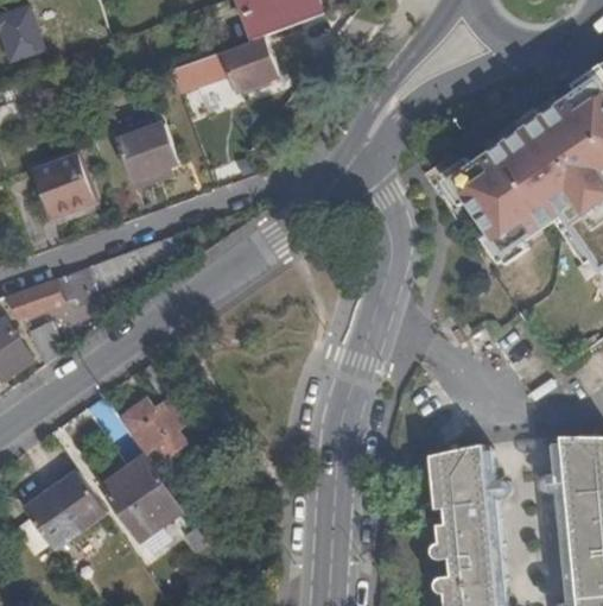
[(271,36),(317,18),(311,0),(237,0),(252,43),(271,36)]
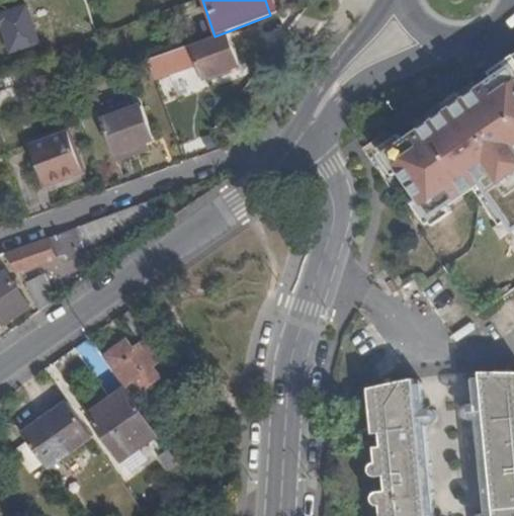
[(215,36),(193,45),(205,77),(244,64),(231,30),(215,36)]
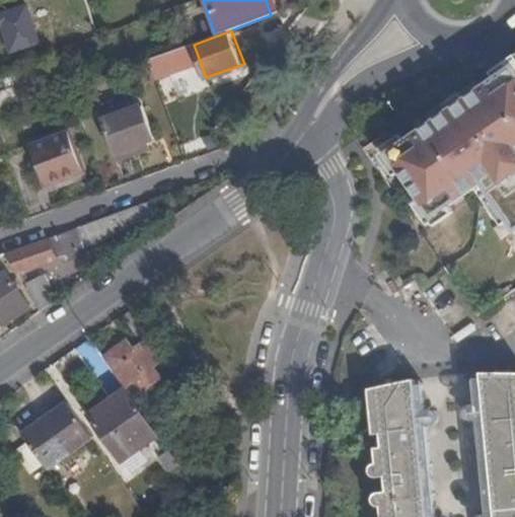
[(153,82),(189,72),(182,50),(147,59),(153,82)]
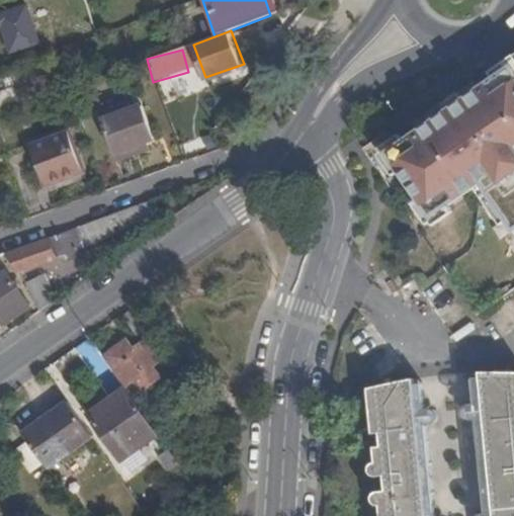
[(513,65),(389,154),(432,217),(474,187),(482,181),(508,220),(513,229),(513,65)]
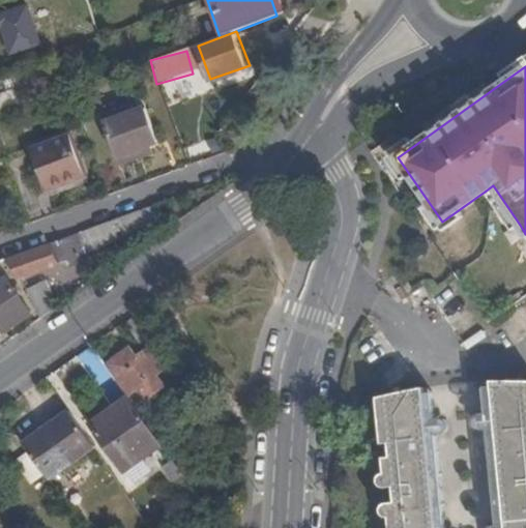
[(0,117),(21,110),(11,90),(0,94),(0,117)]
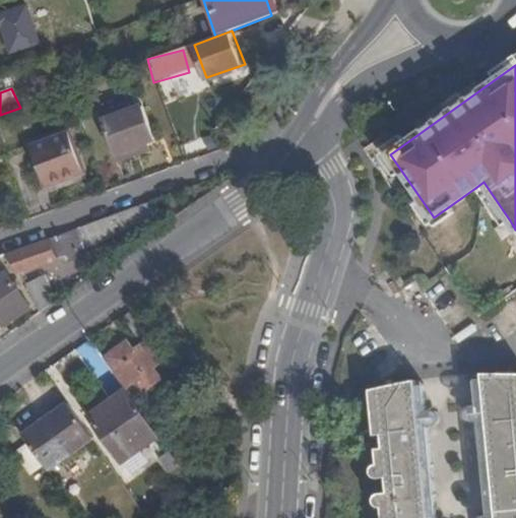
[(118,160),(140,153),(137,144),(148,141),(150,150),(160,146),(145,105),(103,120),(118,160)]
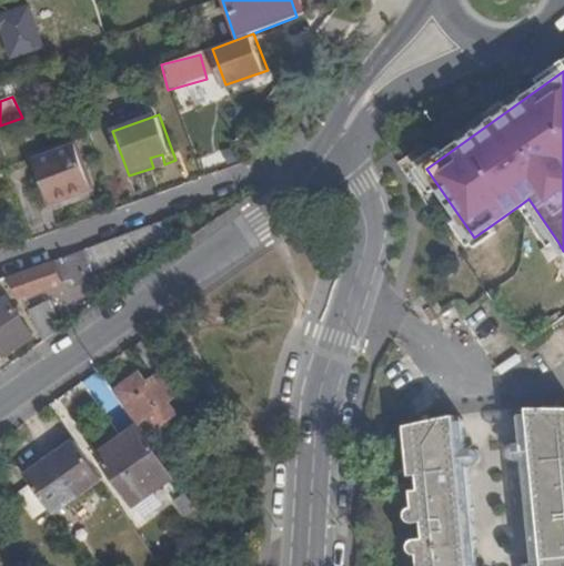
[(30,153),(33,162),(76,147),(72,138),(30,153)]
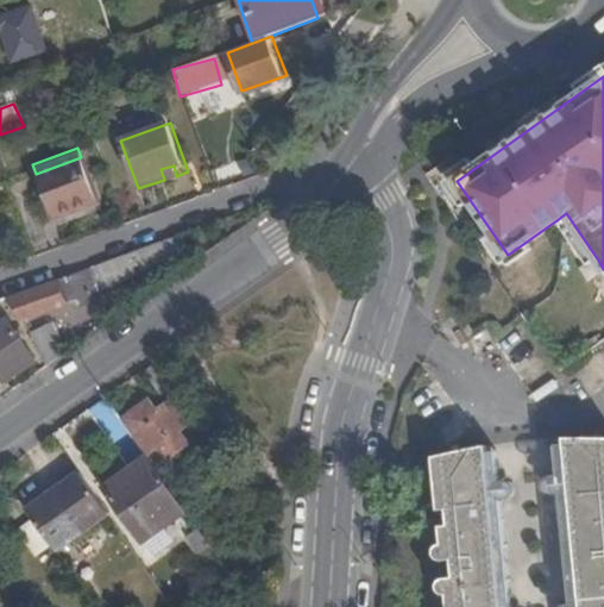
[(36,174),(51,218),(98,200),(81,157),(36,174)]
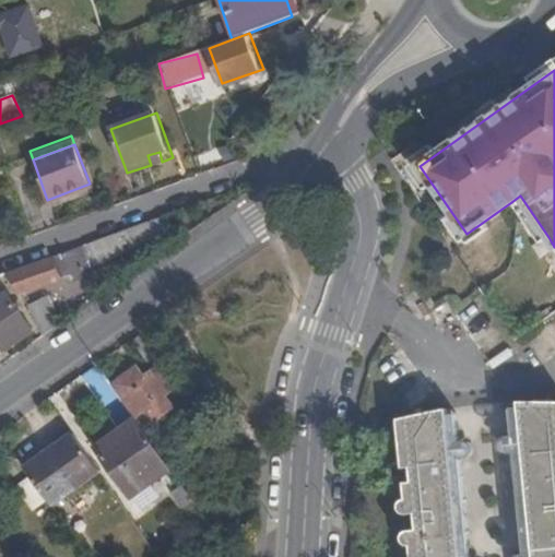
[(148,155),(151,165),(162,162),(160,152),(148,155)]
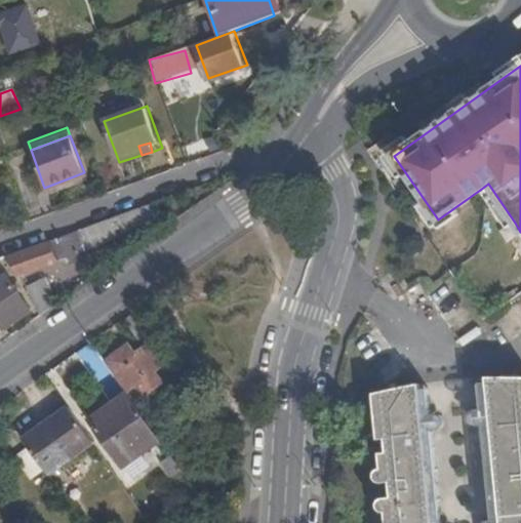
[(144,161),(142,155),(119,162),(122,168),(144,161)]
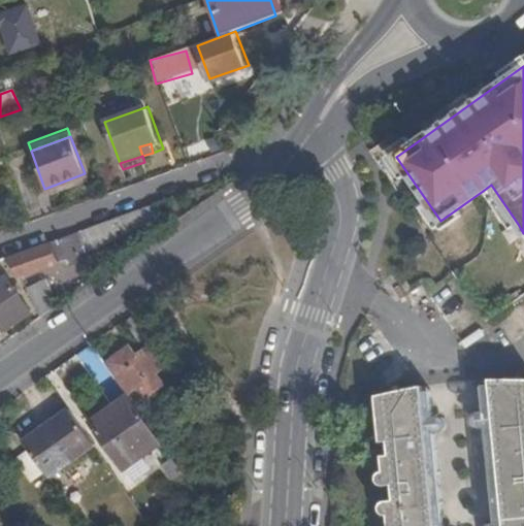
[(85,173),(44,189),(47,195),(87,181),(85,173)]
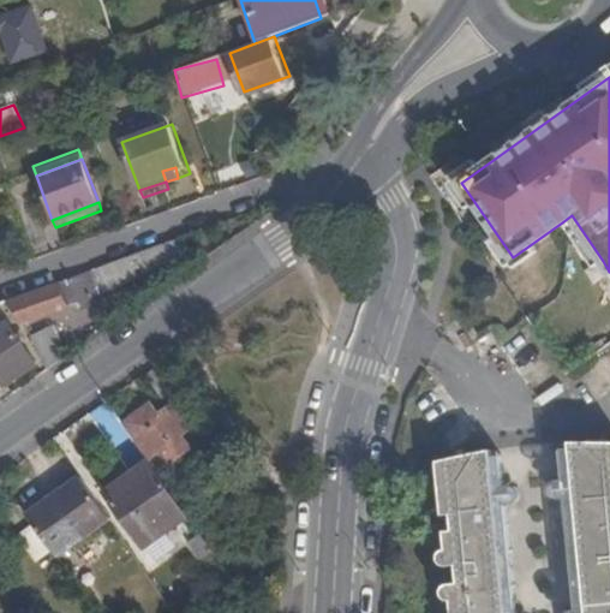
[(562,222),(594,268),(603,261),(572,215),(562,222)]
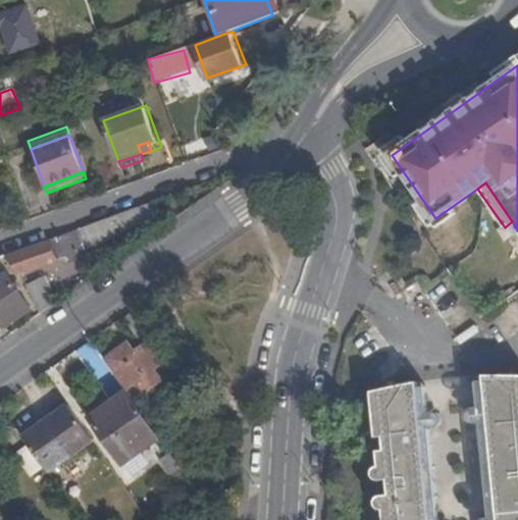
[(101,223),(105,234),(157,213),(154,204),(101,223)]
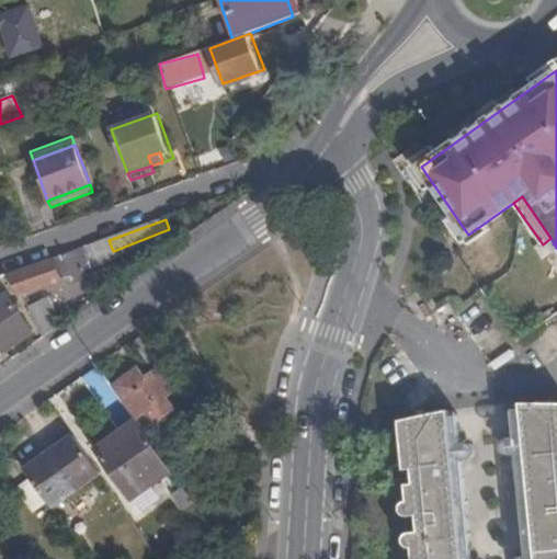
[(10,275),(41,340),(59,327),(40,286),(71,275),(74,283),(84,280),(82,272),(115,258),(113,251),(109,240),(10,275)]
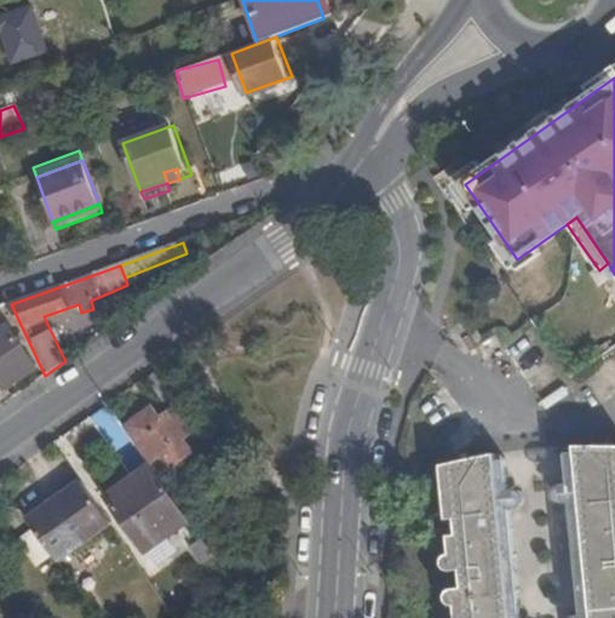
[(0,385),(1,388),(33,368),(7,328),(0,333),(0,385)]
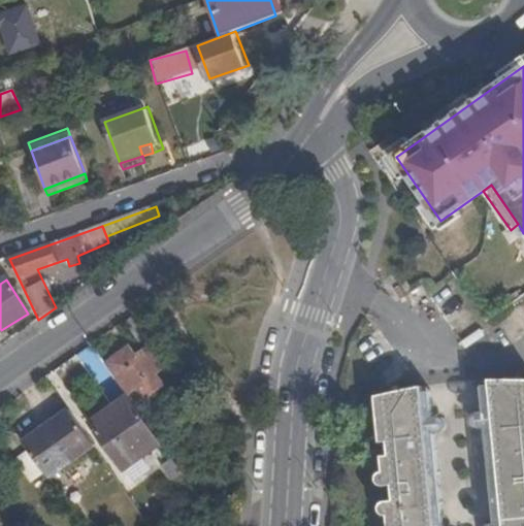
[(125,351),(103,366),(125,396),(138,388),(145,399),(158,391),(153,384),(157,382),(154,377),(160,372),(154,363),(160,360),(151,347),(132,360),(125,351)]
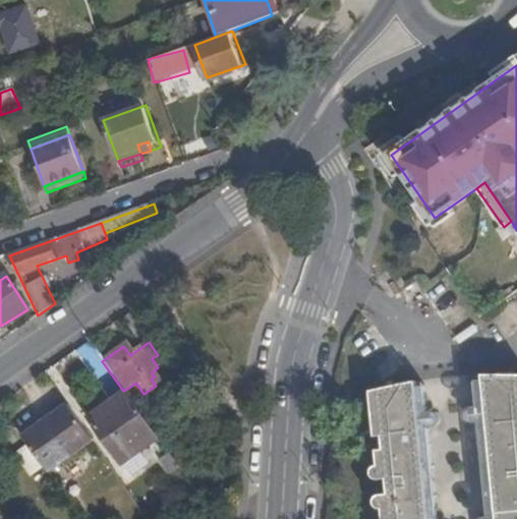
[(516,518),(516,375),(477,372),(477,380),(492,518),(516,518)]
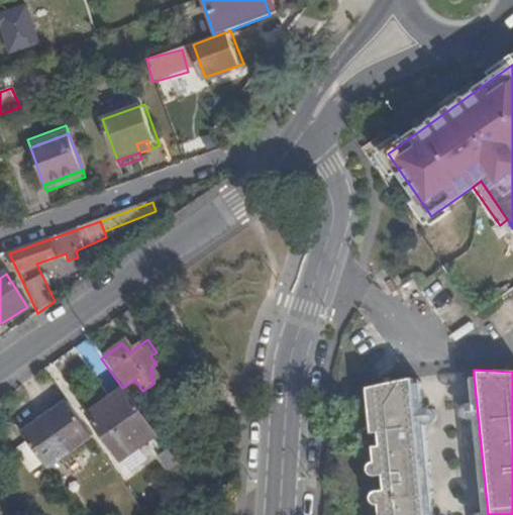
[(421,514),(412,421),(409,383),(408,377),(388,380),(364,385),(365,393),(368,430),(375,430),(377,445),(378,456),(370,458),(366,461),(365,466),(366,472),(373,474),(379,474),(380,488),(371,490),(368,494),(368,498),(370,501),(375,502),(376,514),(421,514)]
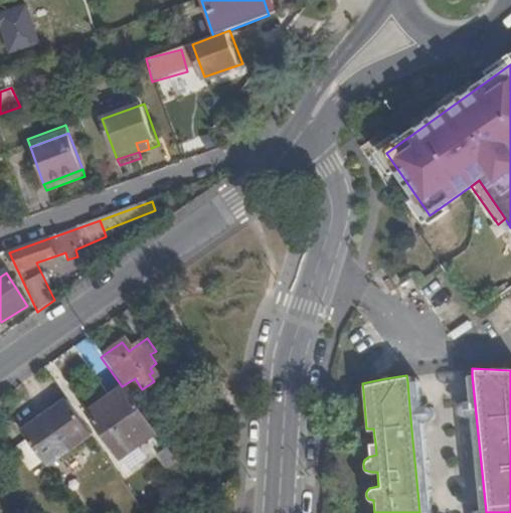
[(486,512),(472,375),(466,375),(468,404),(469,417),(478,512),(486,512)]
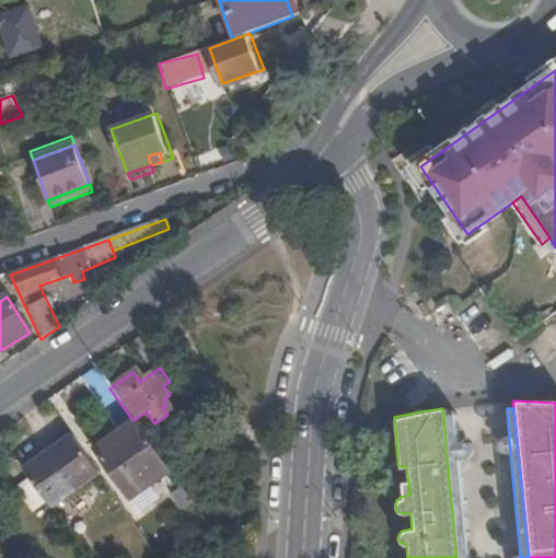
[(451,415),(443,415),(447,456),(456,557),(464,557),(455,456),(454,444),(451,415)]
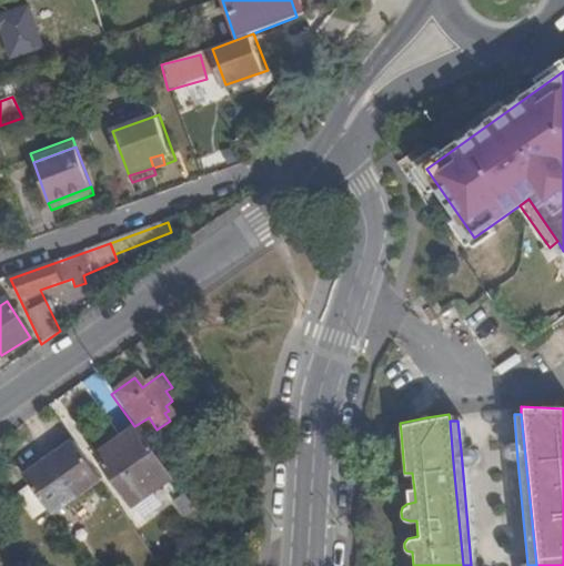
[(130,507),(171,478),(137,430),(96,457),(130,507)]
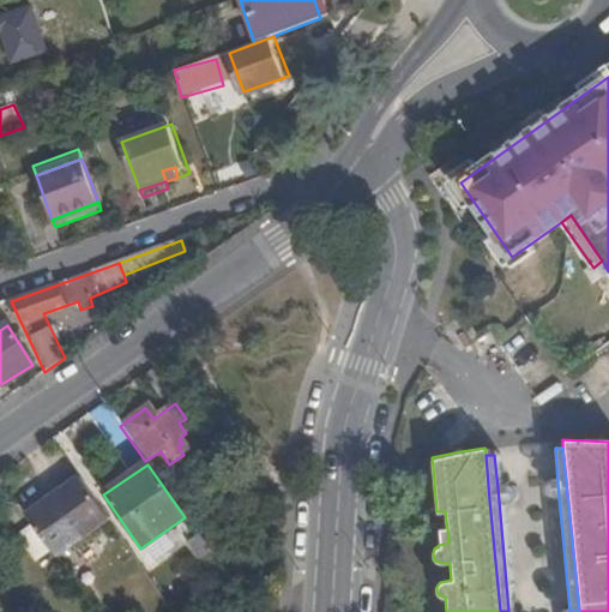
[(54,559),(107,522),(77,480),(24,517),(54,559)]
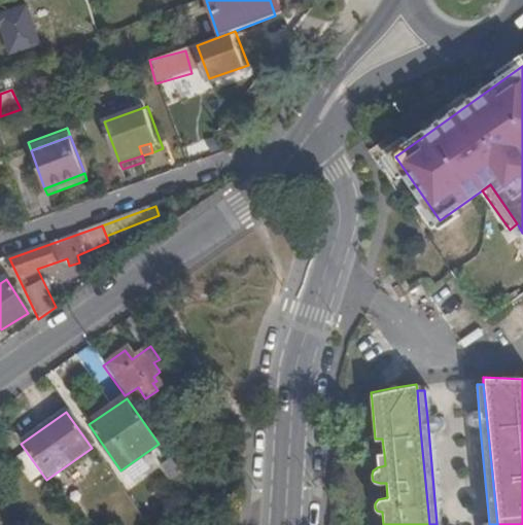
[(480,427),(479,414),(472,415),(468,419),(467,423),(472,427),(480,427)]
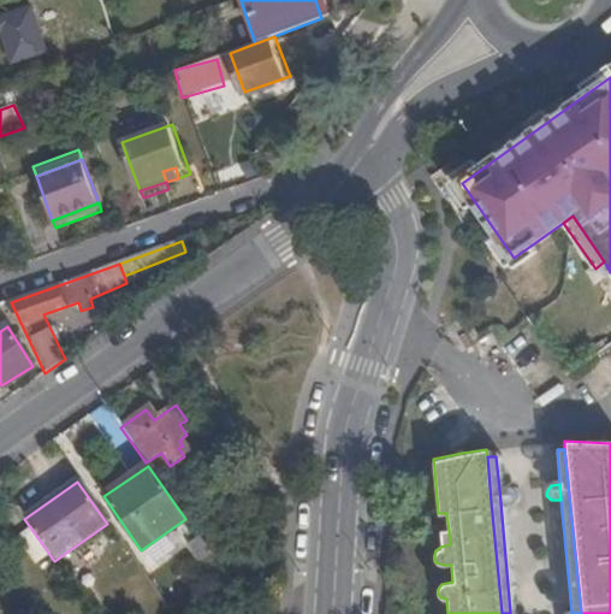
[(509,488),(499,489),(500,502),(510,502),(514,497),(514,493),(509,488)]
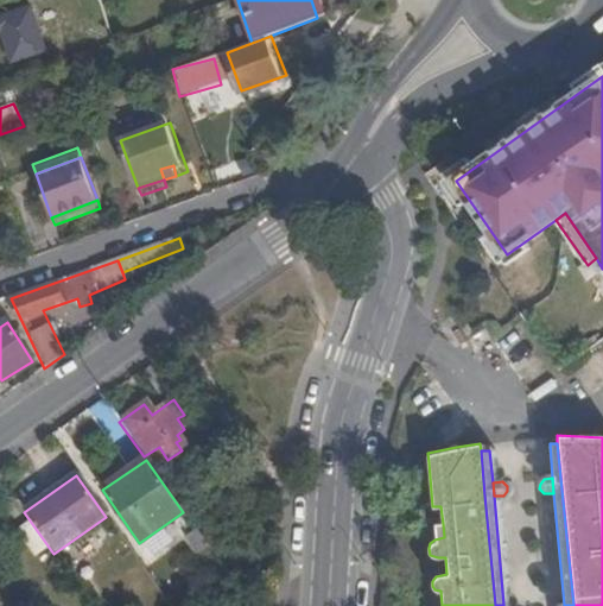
[(444,537),(443,524),(433,524),(435,540),(444,537)]
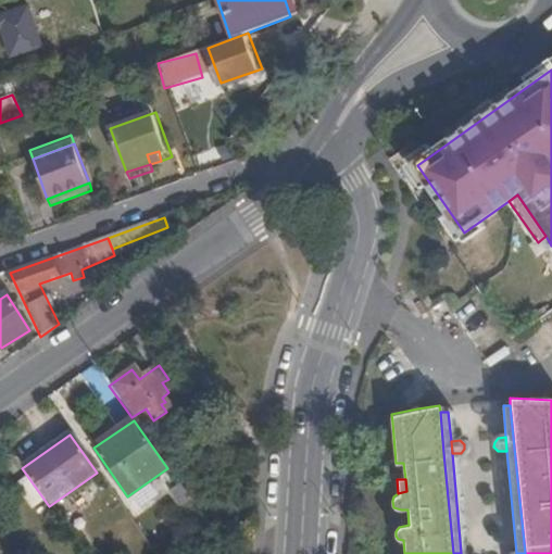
[(178,507),(190,500),(180,486),(168,494),(178,507)]
